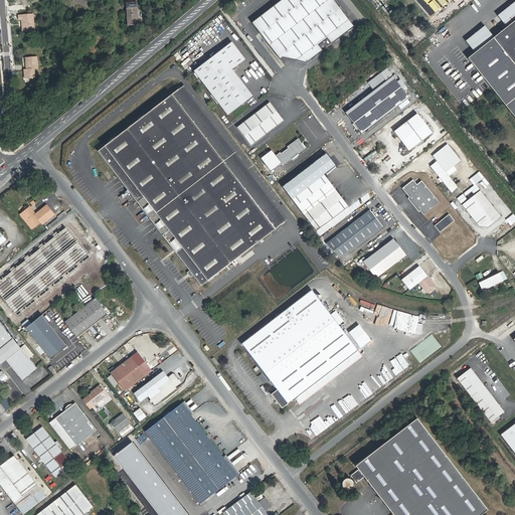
[(126,0),(128,25),(139,25),(137,0),(126,0)]
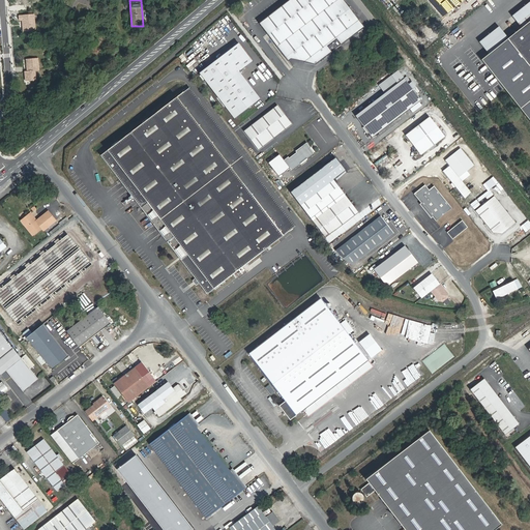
[(364,27),(343,0),(289,0),(259,23),(288,61),(291,59),(316,64),(364,27)]
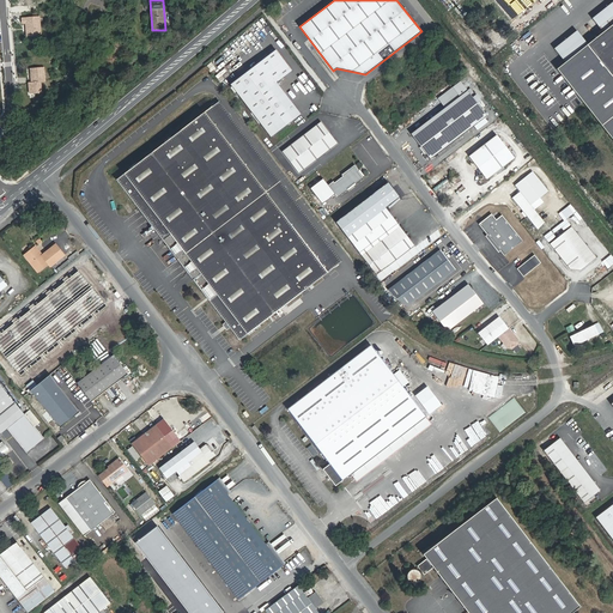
[(612,4),(590,22),(601,36),(612,26),(612,4)]
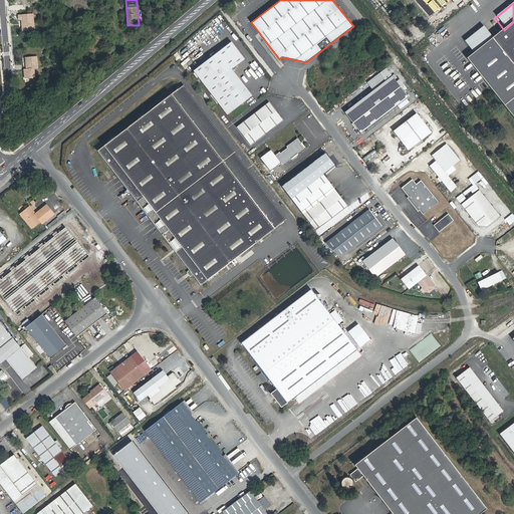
[(19,13),(19,19),(22,19),(23,30),(36,29),(35,12),(19,13)]
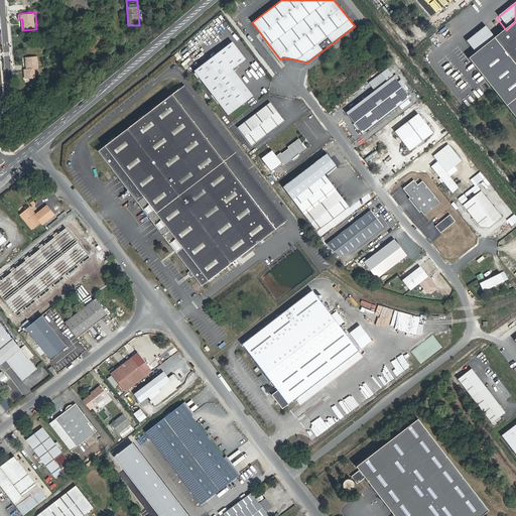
[(496,38),(476,54),(468,60),(515,122),(515,22),(506,30),(496,38)]
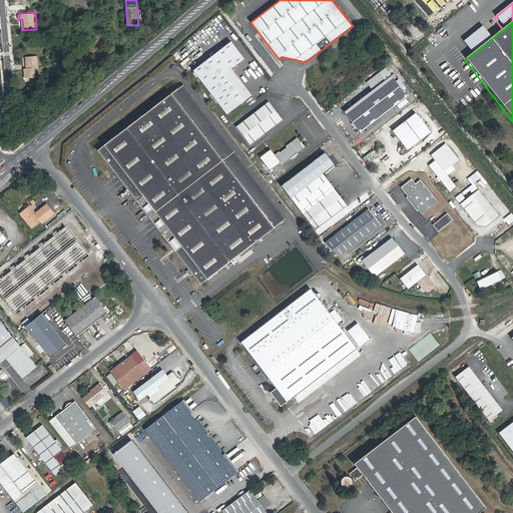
[(484,27),(464,42),(473,54),(493,38),(484,27)]
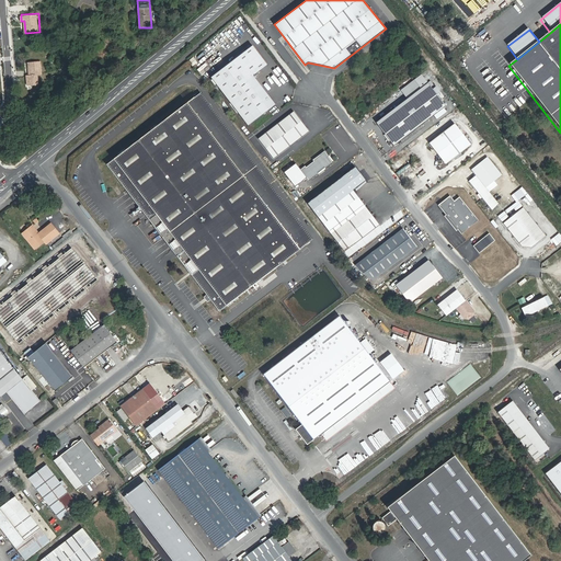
[(267,66),(253,47),(212,79),(248,127),(275,106),(253,77),(267,66)]
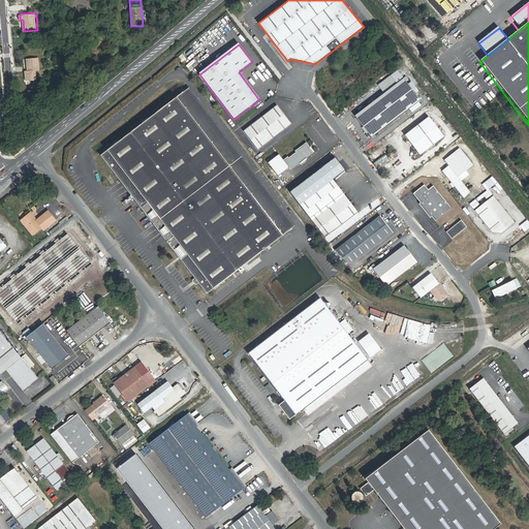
[(25,69),(26,81),(38,79),(37,70),(41,69),(39,56),(27,58),(28,69),(25,69)]
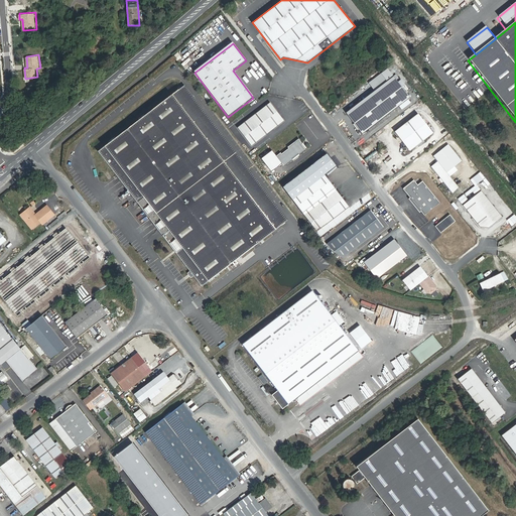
[(369,83),(375,91),(394,77),(388,69),(369,83)]
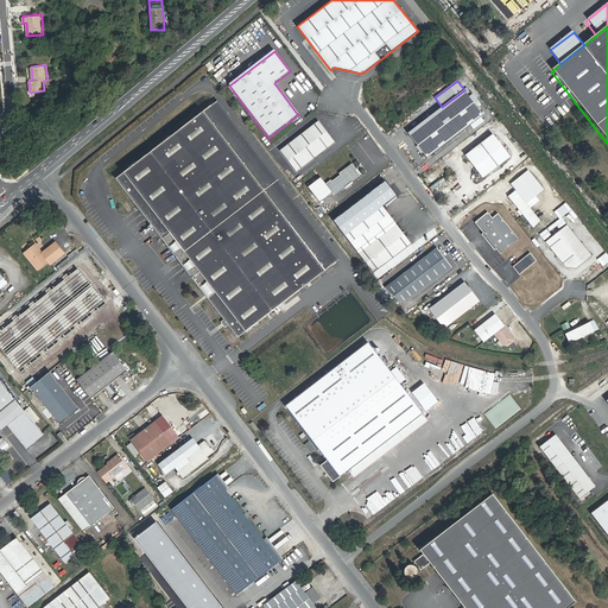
[(483,115),(464,90),(442,107),(407,133),(426,158),(483,115)]
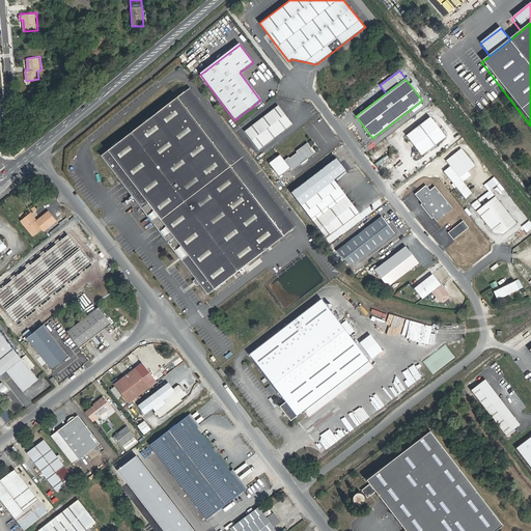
[(275,205),(185,88),(180,91),(287,231),(291,228),(275,205)]
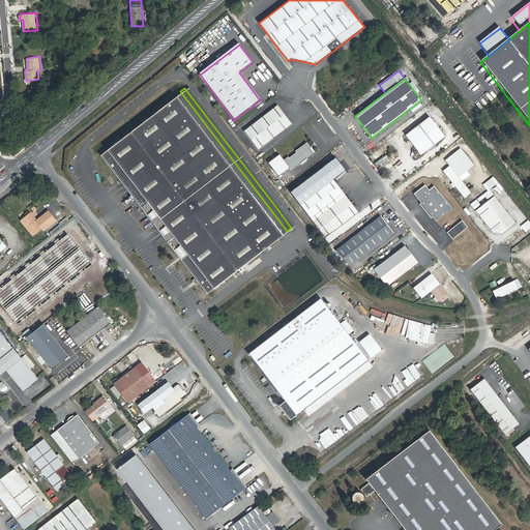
[(180,91),(97,154),(205,294),(287,231),(180,91)]
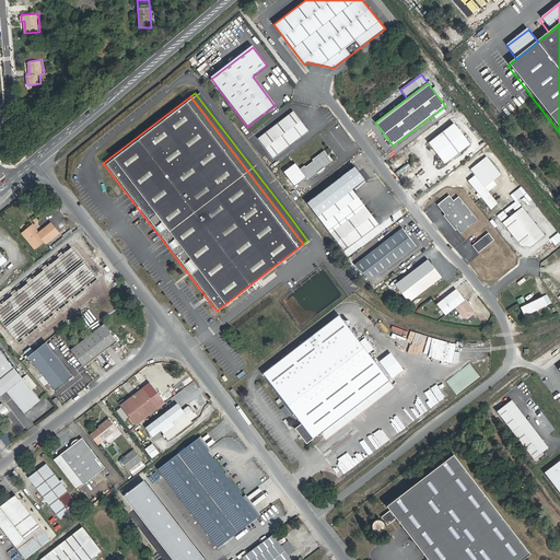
[(308,132),(293,112),(257,140),(273,160),(308,132)]
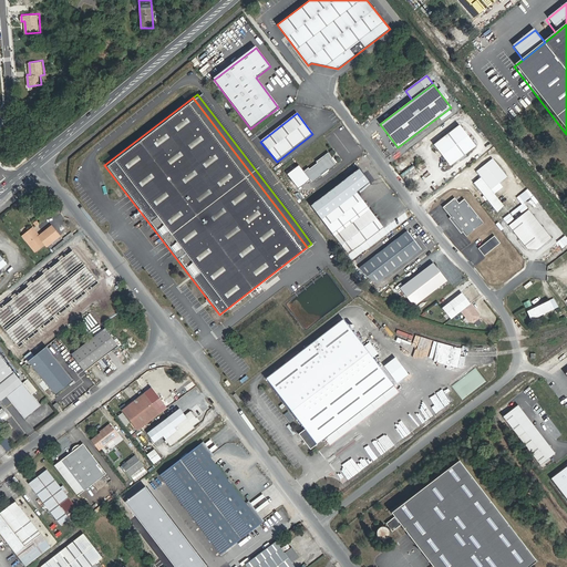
[(461,125),(435,145),(452,166),(477,146),(461,125)]
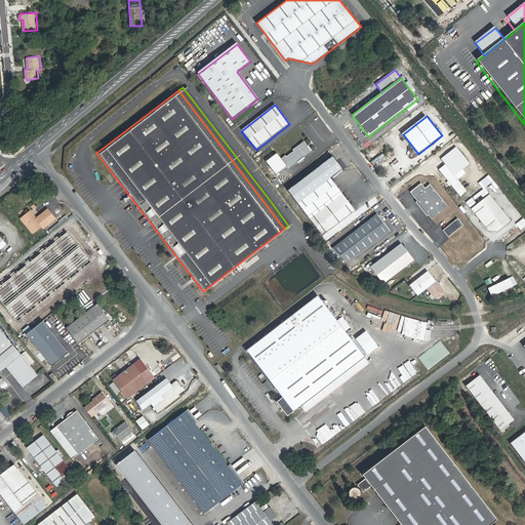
[(279,152),(268,160),(277,173),(288,165),(290,168),(313,151),(306,140),(282,158),(279,152)]
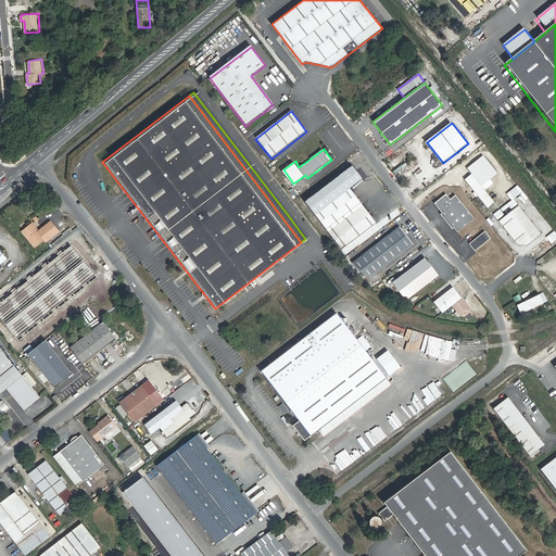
[(376,224),(349,188),(362,178),(352,165),(304,201),(341,250),(376,224)]
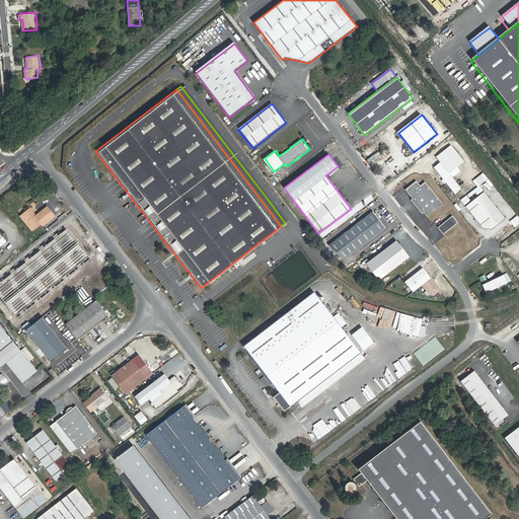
[(461,190),(442,164),(435,169),(454,195),(461,190)]
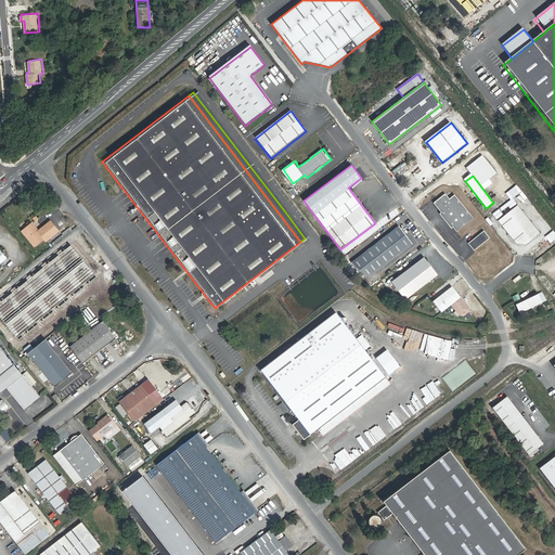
[(449,198),(446,193),(434,203),(456,231),(473,218),(454,194),(449,198)]
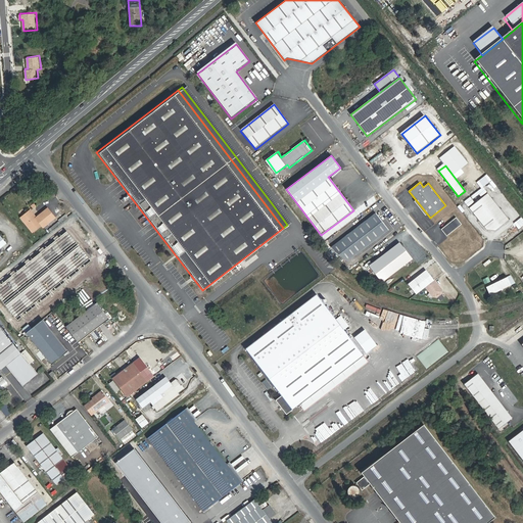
[(509,221),(487,194),(469,208),(485,230),(494,232),(509,221)]
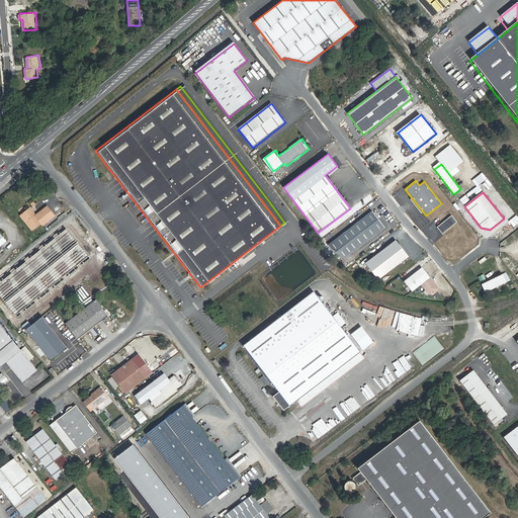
[(34,216),(29,207),(19,214),(30,230),(39,223),(41,225),(54,216),(47,205),(36,212),(37,213),(34,216)]
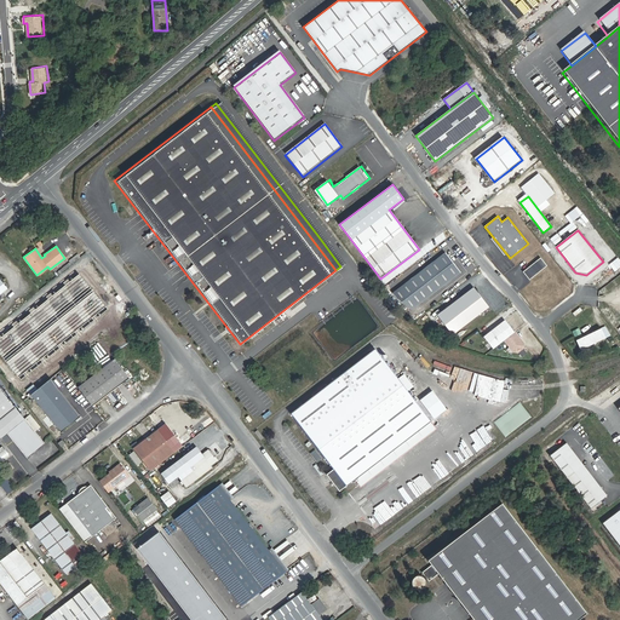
[(80,252),(68,260),(72,265),(82,256),(80,252)]
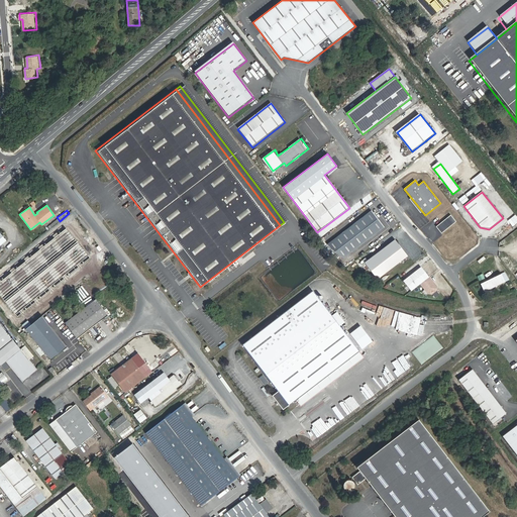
[(374,210),(329,241),(341,260),(387,228),(374,210)]
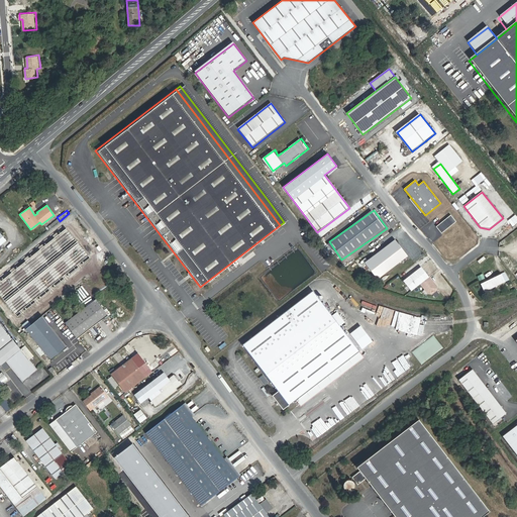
[(455,222),(450,215),(436,226),(440,233),(455,222)]
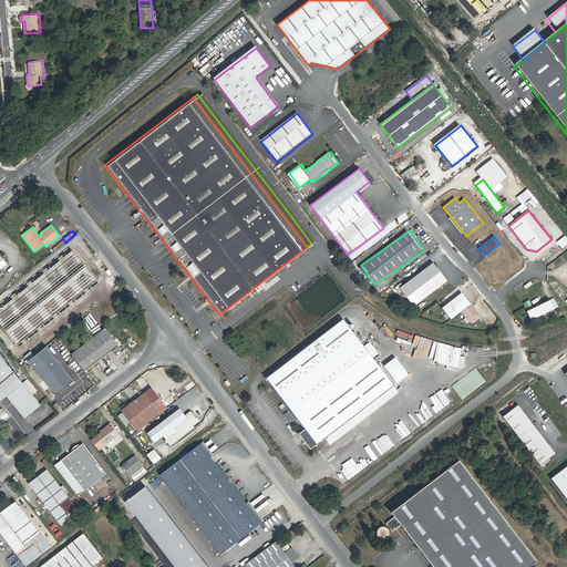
[(446,282),(431,264),(398,289),(412,308),(446,282)]
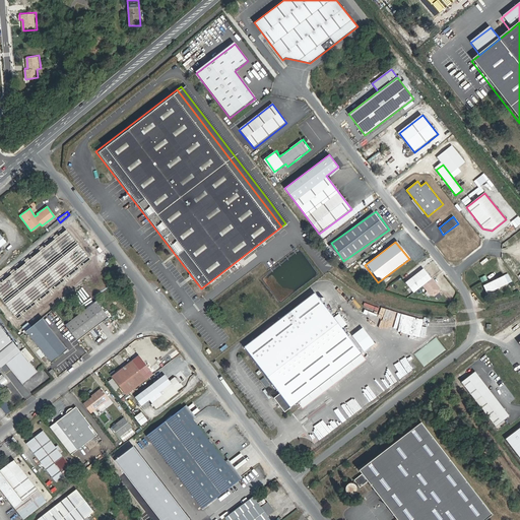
[(430,280),(421,270),(404,283),(411,294),(430,280)]
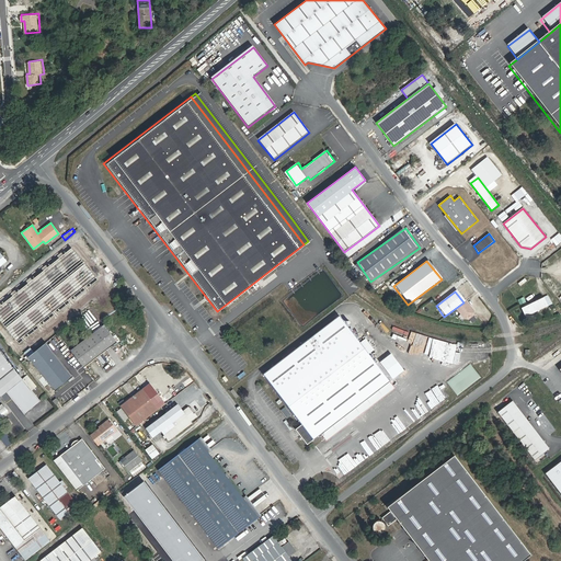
[(547,306),(542,297),(519,308),(524,317),(547,306)]
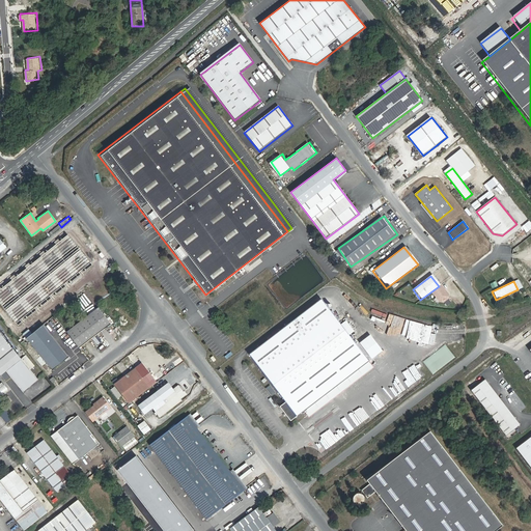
[(56,306),(38,283),(19,298),(37,320),(56,306)]
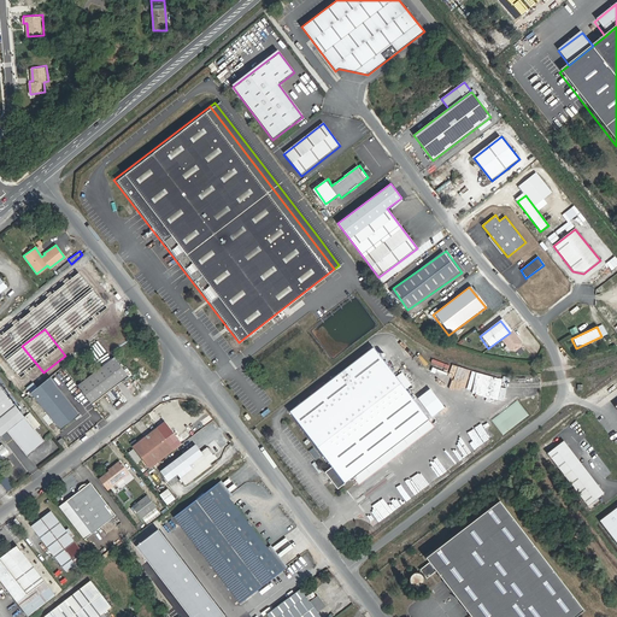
[(394,375),(370,345),(285,410),(328,465),(322,470),(334,487),(351,475),(425,417),(403,387),(394,375)]
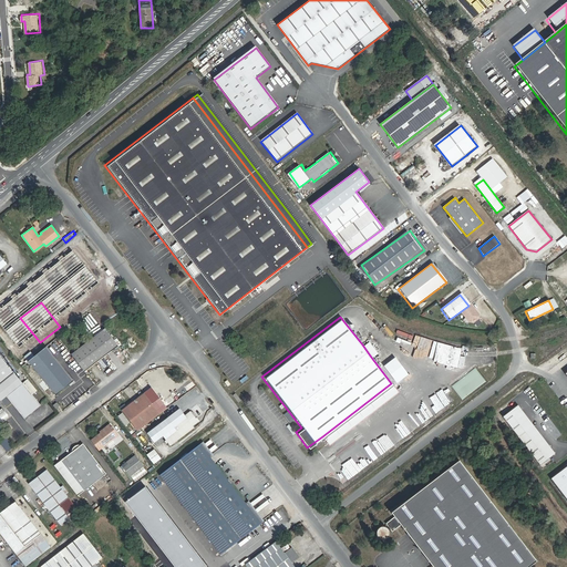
[(119,346),(105,328),(72,354),(85,371),(119,346)]
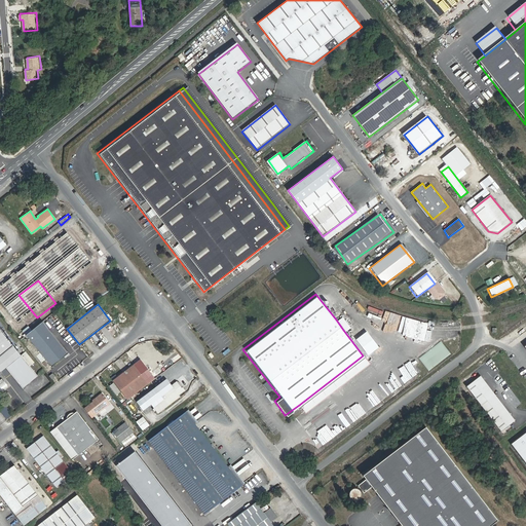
[(348,327),(341,315),(336,320),(343,330),(348,327)]
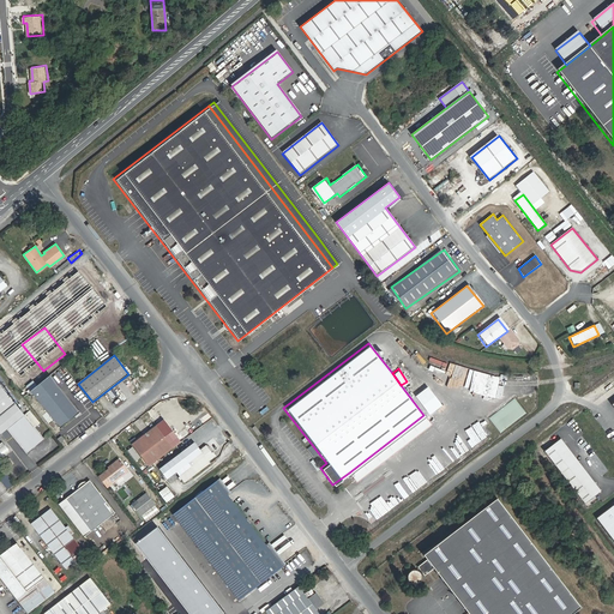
[(487,373),(486,377),(491,378),(488,386),(497,389),(500,377),(487,373)]
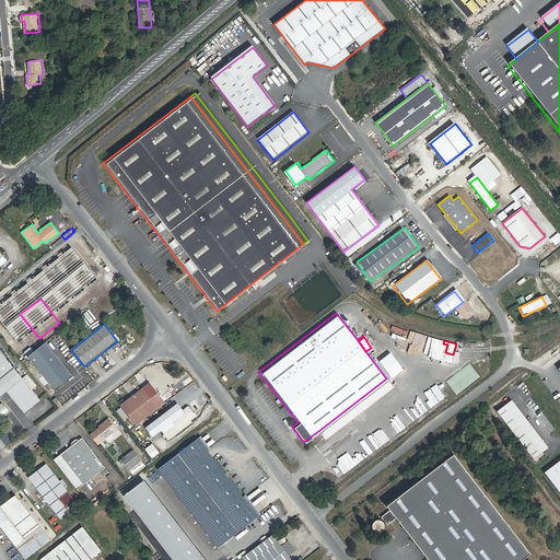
[(74,375),(46,341),(34,351),(28,357),(56,389),(74,375)]
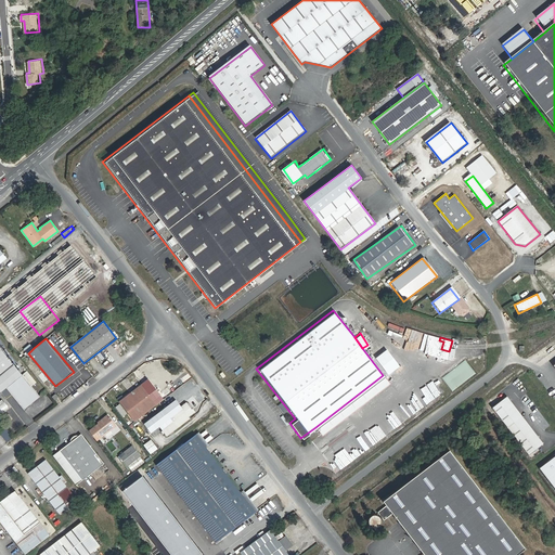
[(397,364),(381,344),(369,352),(386,374),(397,364)]
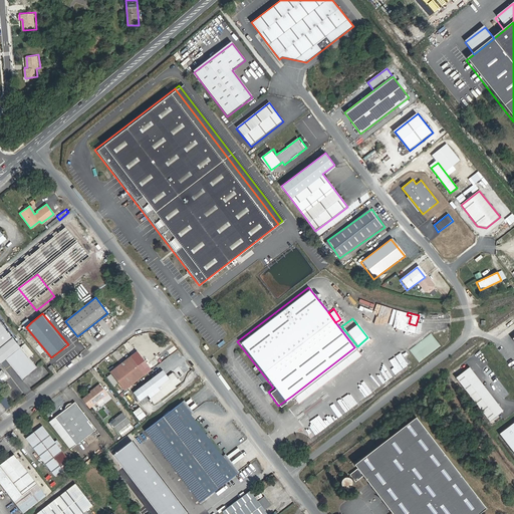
[(28,319),(17,327),(20,331),(26,327),(31,322),(28,319)]
